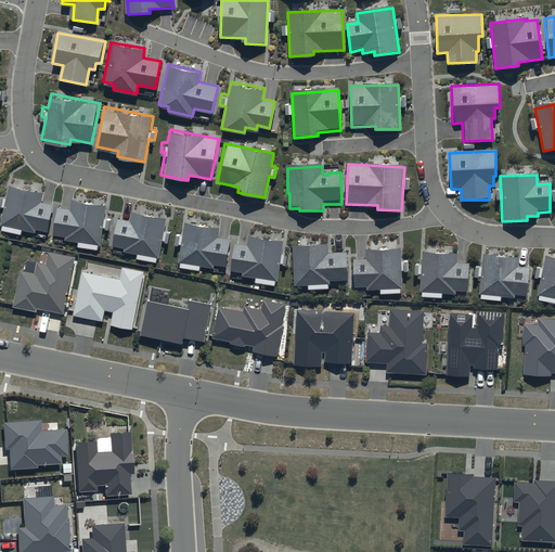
[(8,183),(5,196),(0,195),(0,205),(3,206),(0,226),(0,227),(22,231),(23,227),(37,229),(37,226),(49,228),(53,201),(39,199),(40,189),(8,183)]
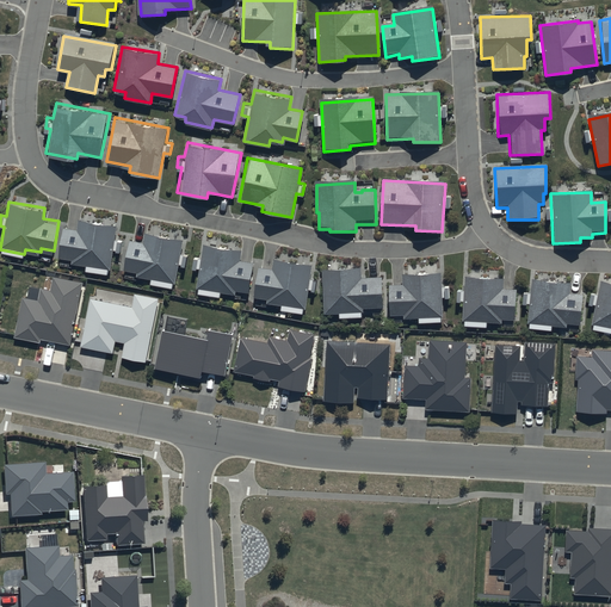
[(122,240),(116,239),(118,224),(82,218),(80,228),(63,224),(59,253),(74,256),(73,262),(86,265),(85,268),(110,273),(115,248),(121,249),(122,240)]
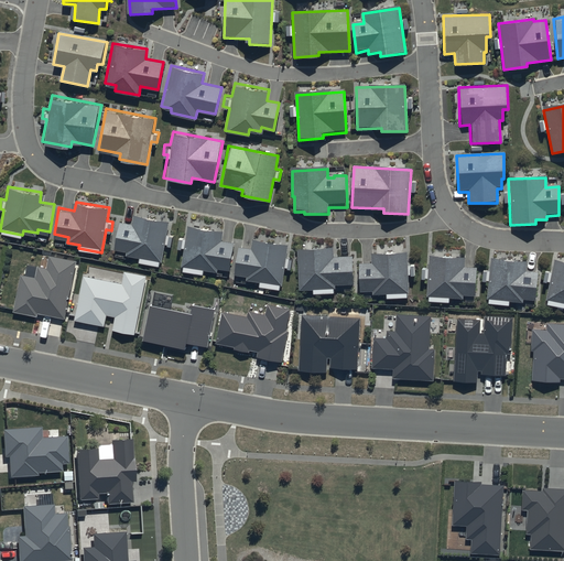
[(172,234),(166,233),(169,220),(136,215),(133,224),(118,220),(112,247),(128,249),(127,256),(138,258),(138,261),(161,266),(165,243),(170,244),(172,234)]
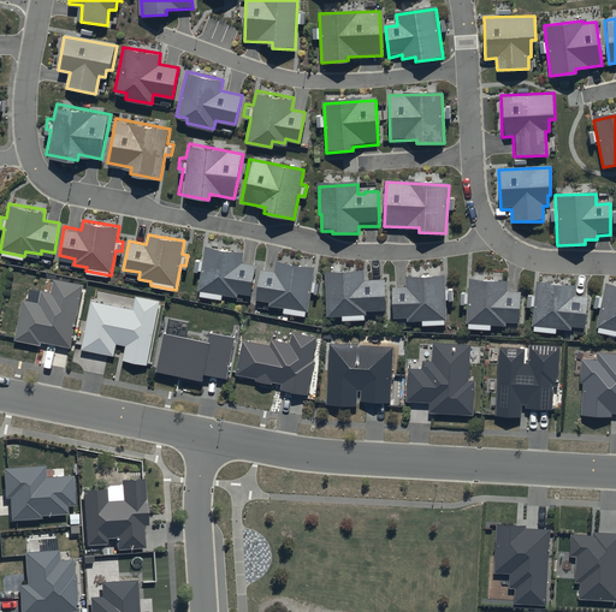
[(206,245),(203,259),(196,257),(194,269),(201,271),(197,293),(221,297),(221,292),(237,295),(238,292),(252,295),(256,263),(241,261),(242,251),(206,245)]
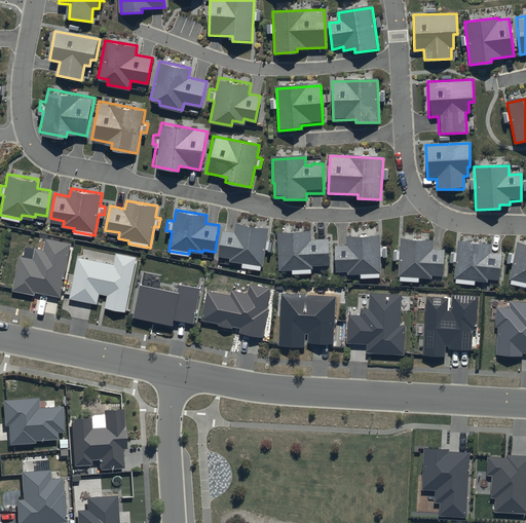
[(272,240),(266,239),(268,228),(236,223),(235,231),(221,229),(217,254),(232,256),(231,264),(253,268),(253,265),(263,267),(266,248),(271,249),(272,240)]
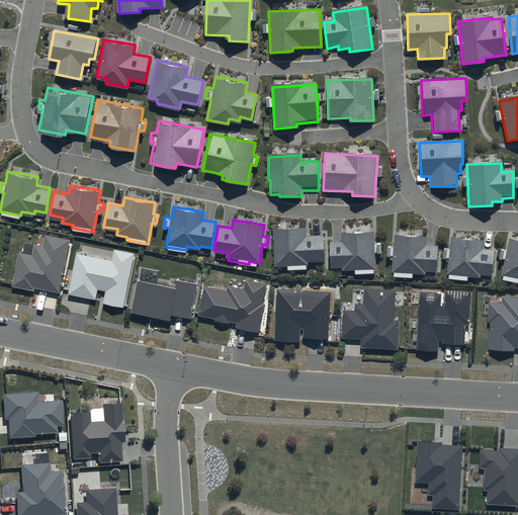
[(307,227),(273,229),(275,267),(287,267),(287,270),(307,269),(306,264),(309,264),(309,262),(326,261),(324,235),(307,236),(307,227)]
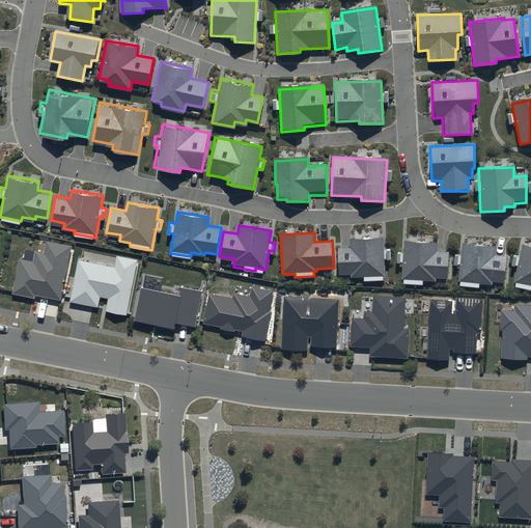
[(385,276),(384,238),(351,239),(351,248),(337,248),(338,275),(353,274),(353,278),(362,277),(362,281),(384,281),(384,276),(385,276)]
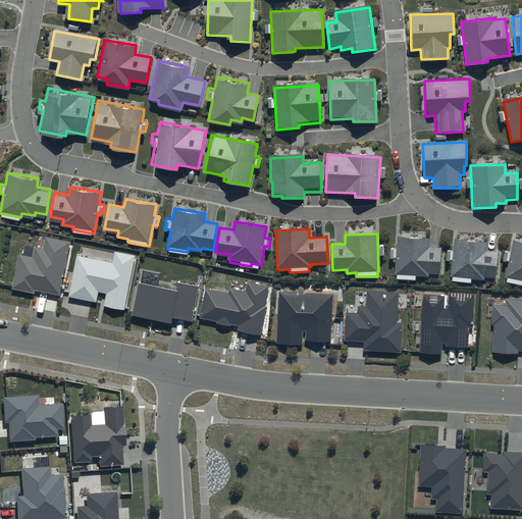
[(430,237),(397,236),(396,279),(416,280),(416,276),(427,276),(427,273),(439,273),(440,248),(430,247),(430,237)]
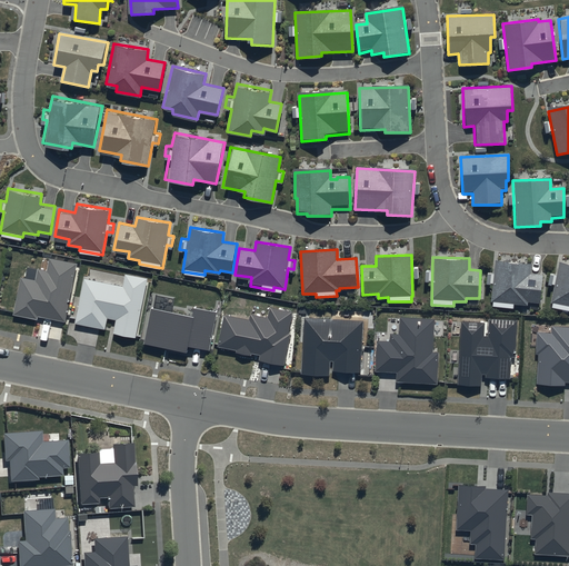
[(76,264),(49,258),(47,269),(38,267),(35,280),(20,277),(12,315),(37,320),(38,315),(65,320),(76,264)]
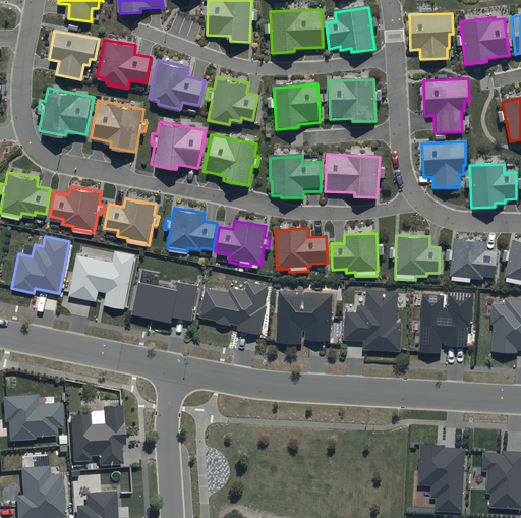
[(452,237),(449,276),(451,276),(450,280),(470,282),(470,278),(482,279),(482,276),(494,277),(496,251),(484,250),(485,240),(452,237)]
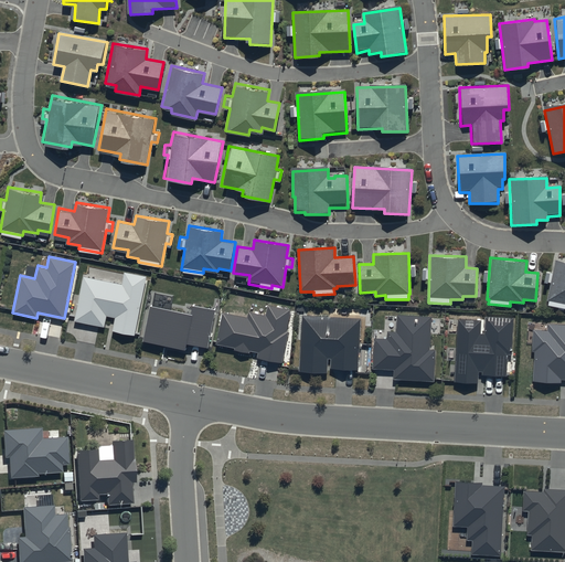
[(564,262),(554,260),(546,300),(547,300),(547,305),(564,308),(564,262)]
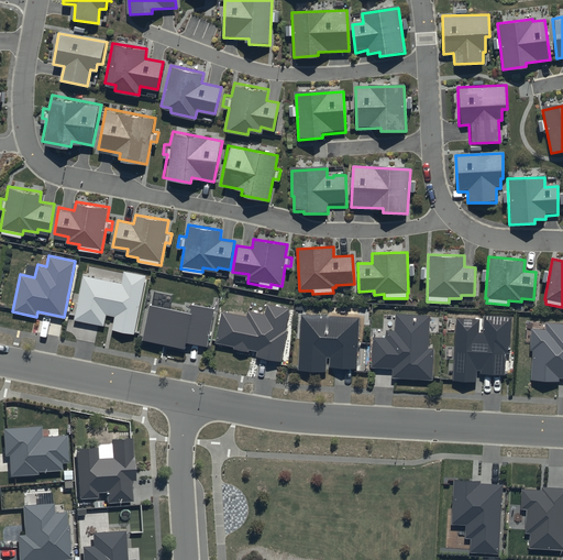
[(146,275),(123,271),(121,282),(84,274),(75,320),(103,326),(106,315),(117,316),(113,331),(135,335),(146,275)]
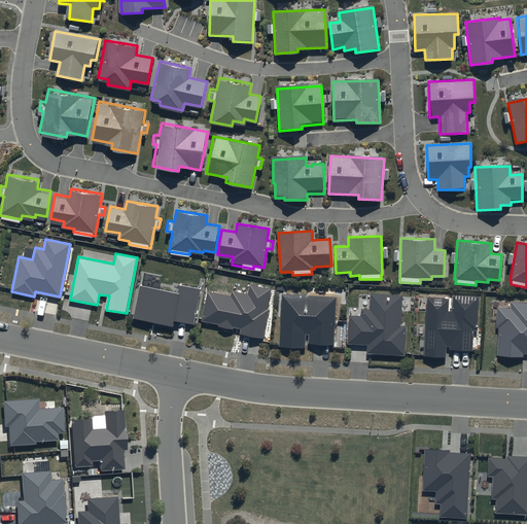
[(178,290),(140,283),(133,320),(174,327),(175,321),(194,324),(201,287),(179,283),(178,290)]
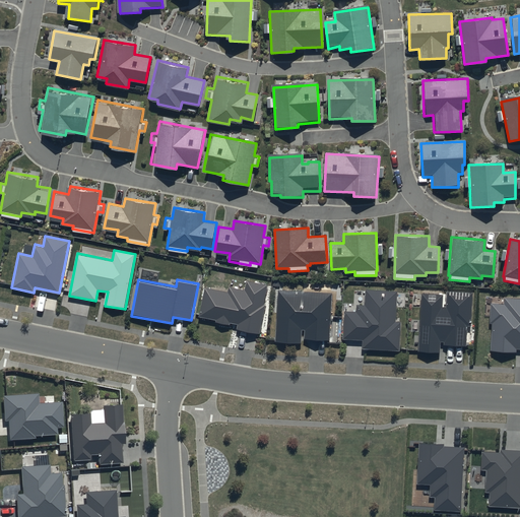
[(267,283),(246,280),(245,289),(229,286),(228,292),(205,288),(200,318),(239,324),(238,330),(258,333),(267,283)]
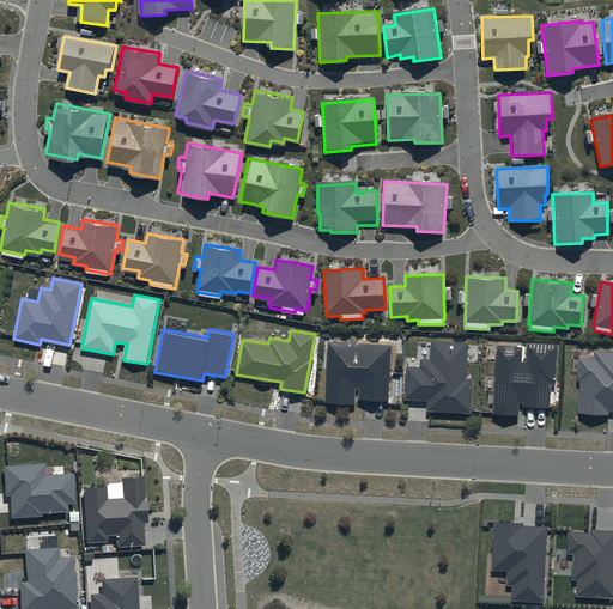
[(392,343),(327,341),(325,402),(354,403),(354,389),(362,389),(360,401),(389,402),(392,343)]
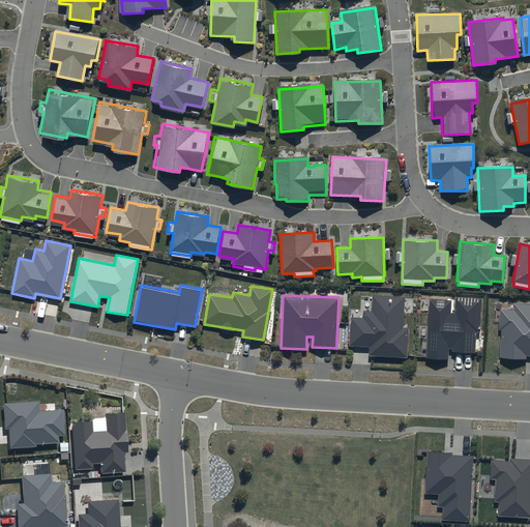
[(405,297),(374,295),(373,312),(363,312),(363,318),(351,318),(350,347),(369,348),(369,356),(407,358),(409,327),(404,326),(405,297)]
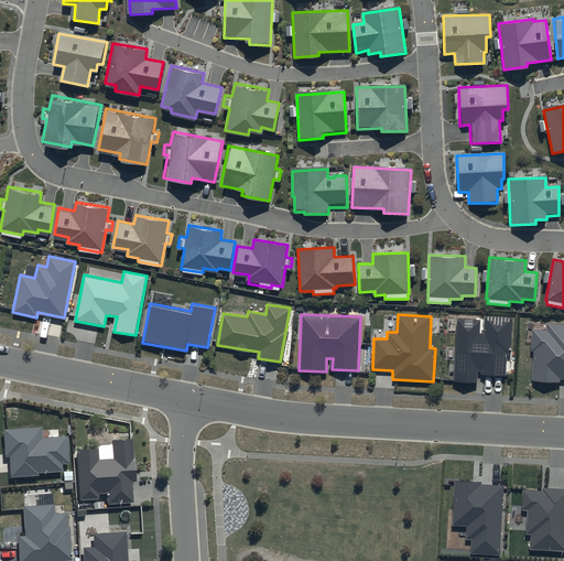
[(479,320),(456,319),(453,384),(477,385),(478,371),(484,373),(484,375),(506,376),(507,353),(510,353),(512,317),(485,316),(484,334),(479,334),(479,320)]
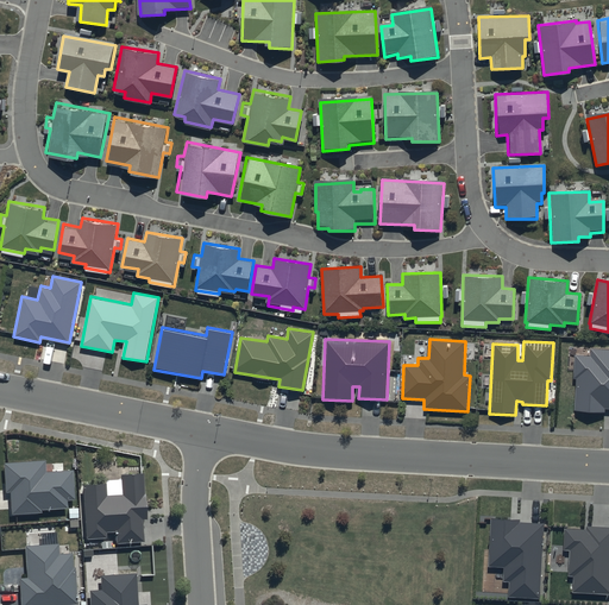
[(608,351),(591,350),(591,357),(576,357),(573,414),(604,415),(606,409),(608,409),(608,351)]
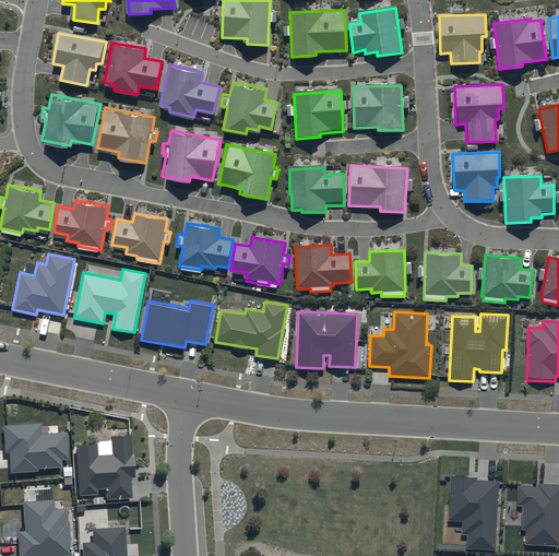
[(40,423),(1,424),(2,453),(8,453),(9,473),(36,471),(36,468),(60,466),(60,459),(67,459),(66,433),(42,434),(40,423)]
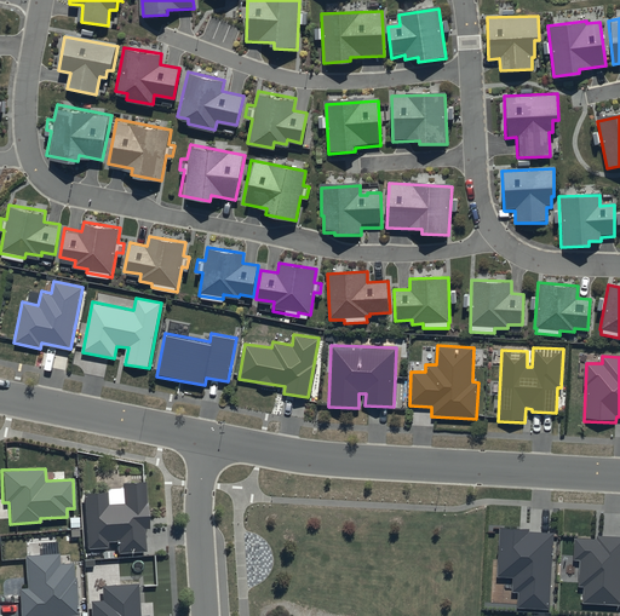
[(107,494),(82,495),(85,548),(107,547),(107,541),(116,541),(118,553),(145,552),(144,530),(149,529),(147,482),(121,483),(121,489),(107,490),(107,494)]
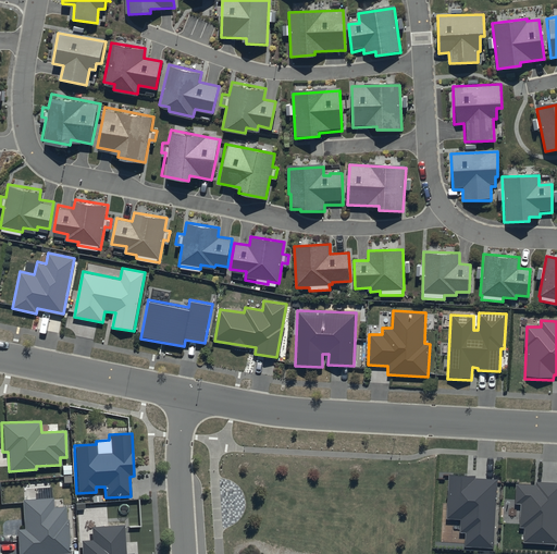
[(495,480),(448,478),(446,520),(459,521),(459,533),(465,533),(465,548),(492,549),(495,480)]
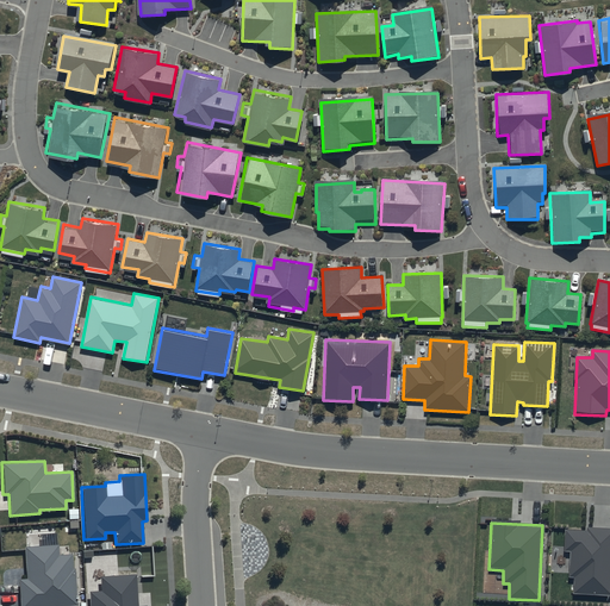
[(586,531),(564,530),(562,551),(570,551),(568,578),(574,579),(573,593),(609,595),(609,526),(587,526),(586,531)]
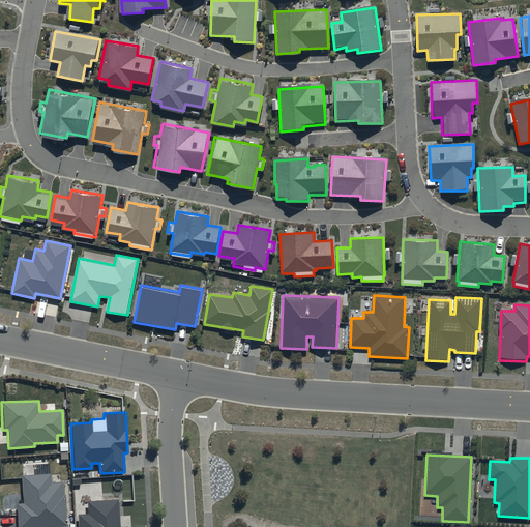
[(50,473),(21,475),(22,503),(16,503),(17,526),(66,526),(65,495),(62,495),(61,482),(50,484),(50,473)]
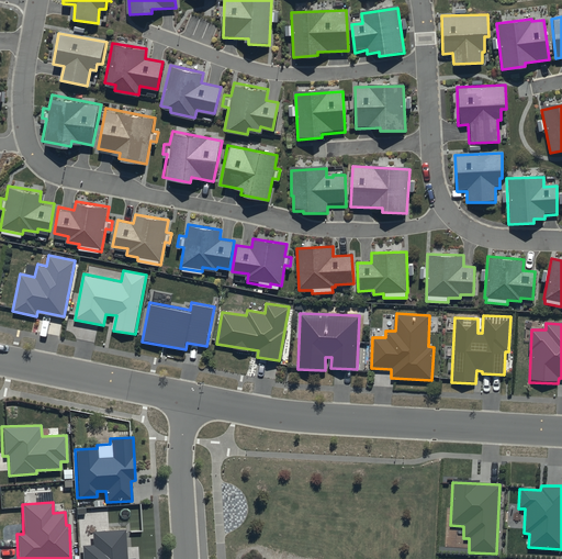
[(123,530),(91,533),(92,545),(80,545),(81,558),(125,558),(123,530)]
